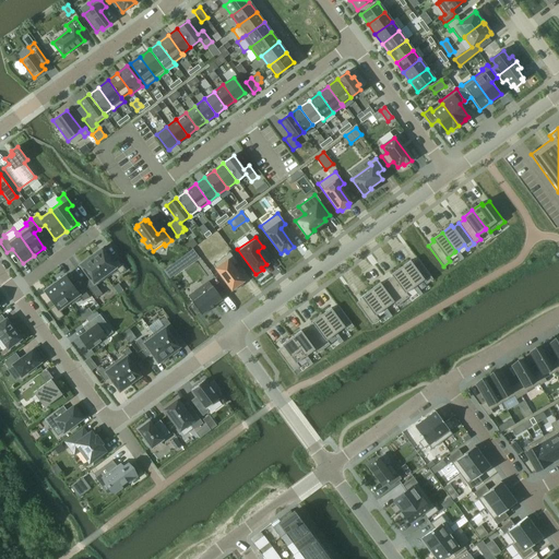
[(116,271),(119,275),(126,270),(118,259),(111,263),(102,249),(91,257),(106,278),(116,271)]
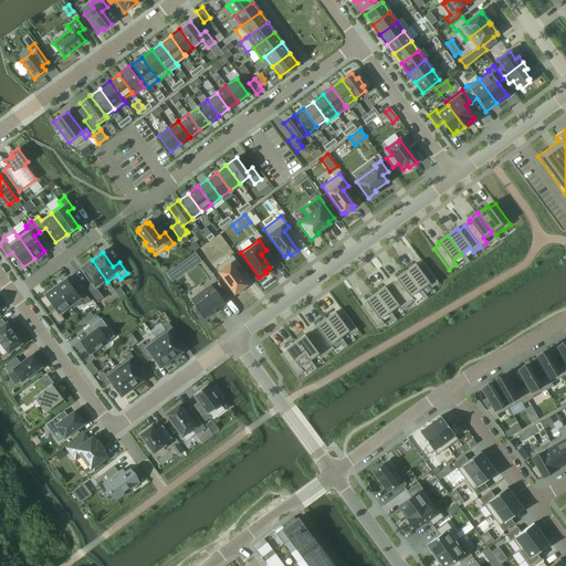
[(232,255),(215,268),(233,294),(236,292),(237,294),(244,289),(243,287),(245,285),(234,271),(240,266),(232,255)]
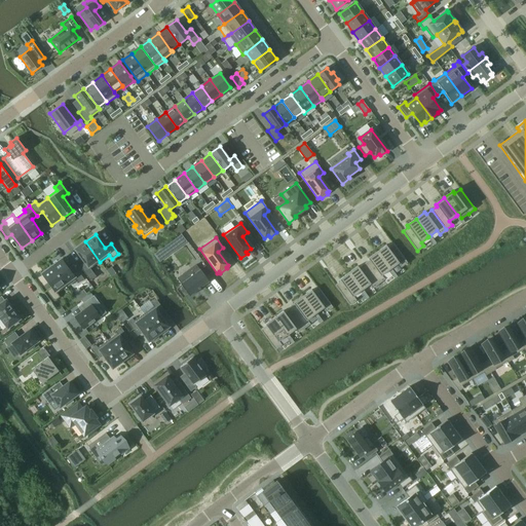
[(176,238),(163,248),(168,255),(182,246),(176,238)]
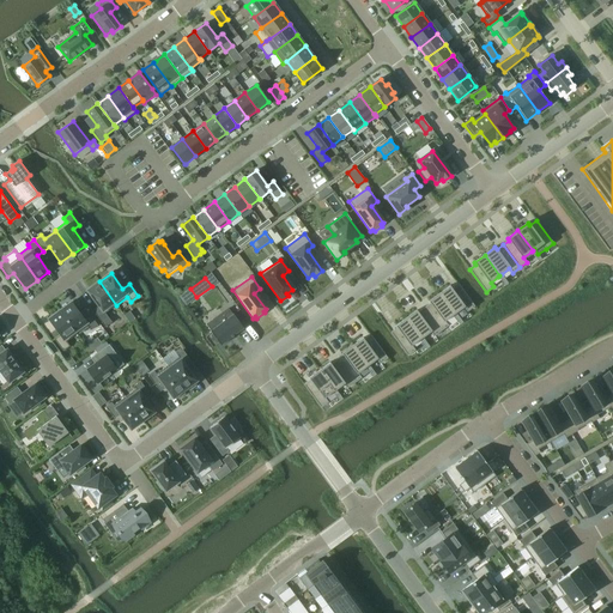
[(92,311),(105,327),(111,322),(105,314),(116,305),(99,281),(87,291),(98,307),(92,311)]
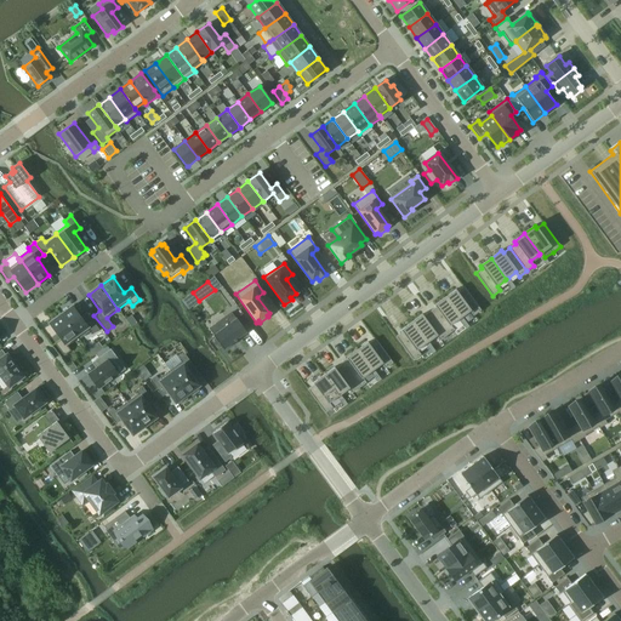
[(456,290),(445,297),(460,318),(462,317),(469,312),(473,317),(480,311),(463,288),(457,292),(456,290)]
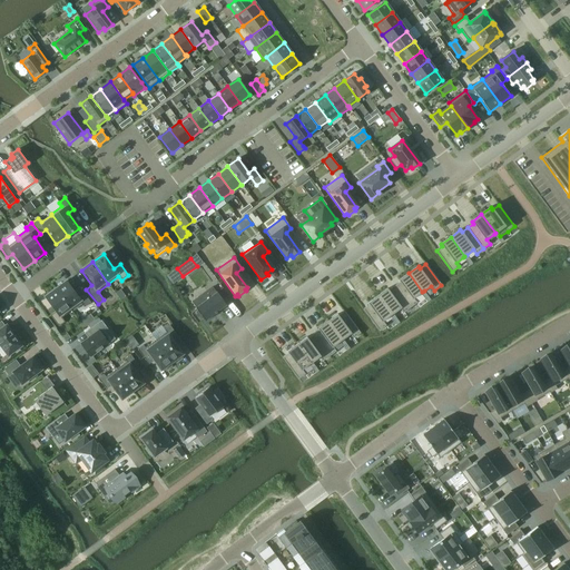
[(400,283),(394,286),(410,308),(416,303),(414,298),(421,293),(422,292),(409,273),(399,281),(400,283)]
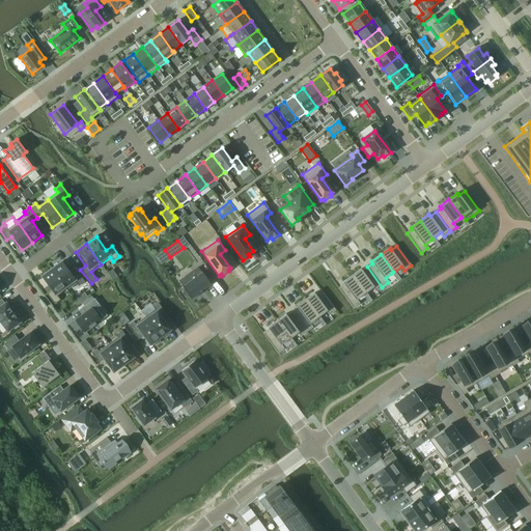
[(75,280),(79,286),(85,282),(77,272),(72,276),(61,261),(60,263),(59,262),(52,269),(53,269),(52,270),(65,287),(75,280)]
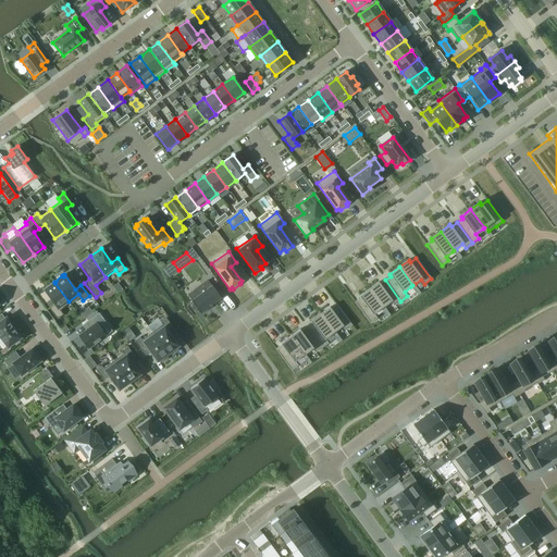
[(379,282),(369,289),(383,308),(384,307),(391,301),(394,306),(400,301),(385,280),(380,284),(379,282)]
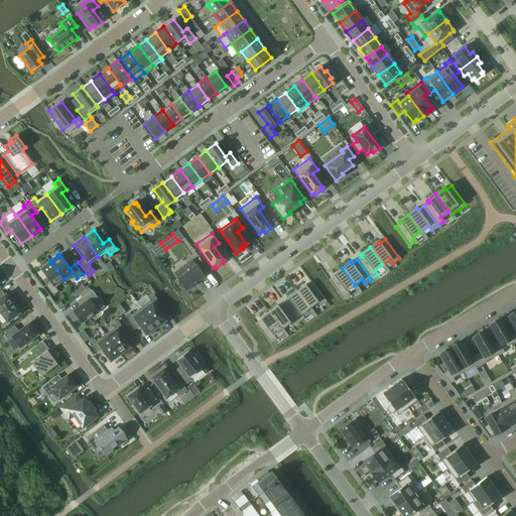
[(182,273),(176,278),(178,281),(177,281),(182,288),(182,287),(185,290),(205,276),(194,261),(187,265),(185,263),(178,268),(182,273)]
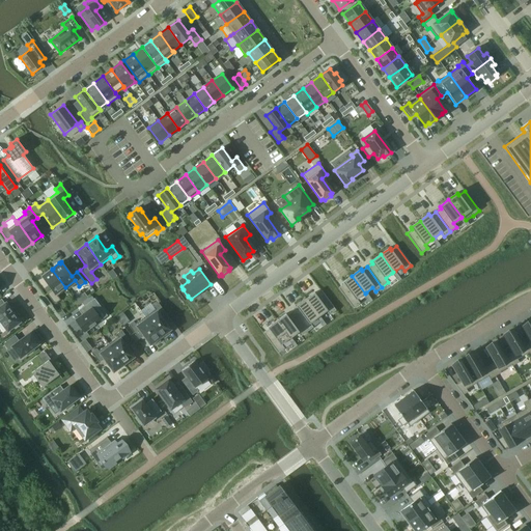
[(55,305),(60,300),(57,296),(67,289),(65,287),(52,270),(51,270),(44,275),(44,276),(42,277),(52,290),(47,294),(55,305)]
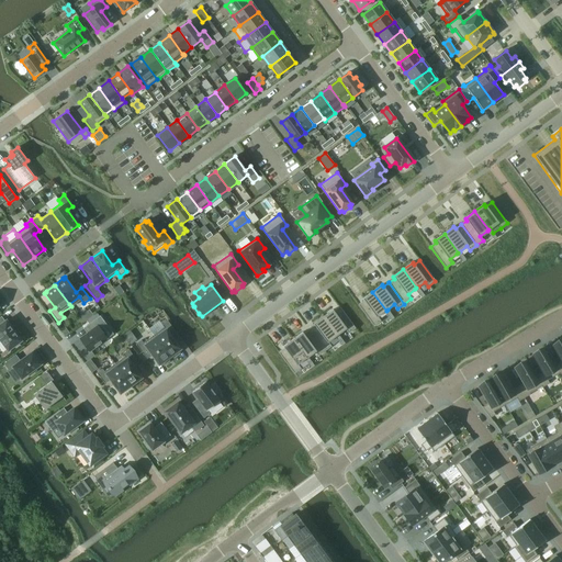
[(364,301),(358,305),(373,326),(381,321),(378,317),(384,312),(386,311),(372,292),(362,299),(364,301)]
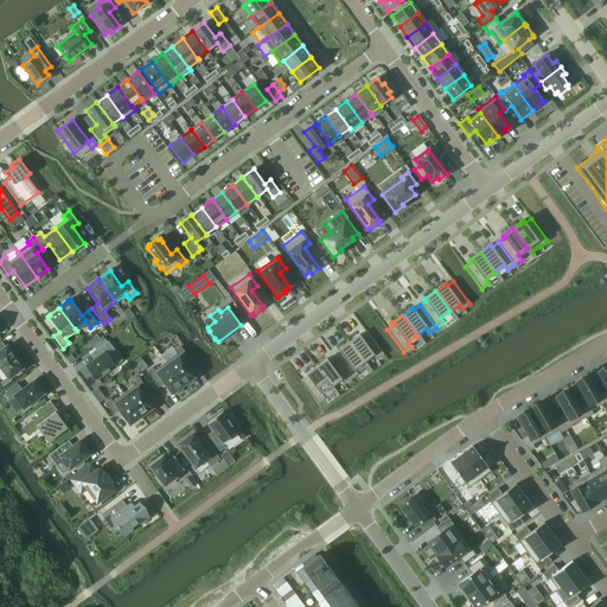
[(359,334),(349,343),(364,363),(365,362),(374,356),(377,360),(384,355),(366,332),(360,337),(359,334)]
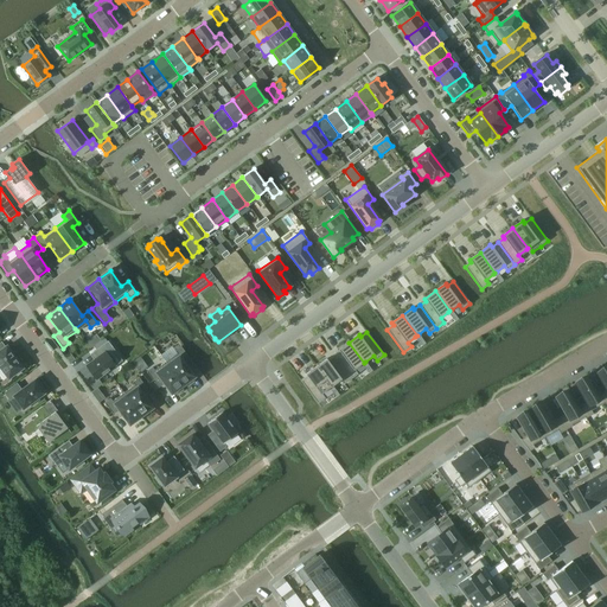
[(97,358),(87,366),(96,379),(115,365),(106,352),(113,347),(108,342),(94,352),(97,358)]
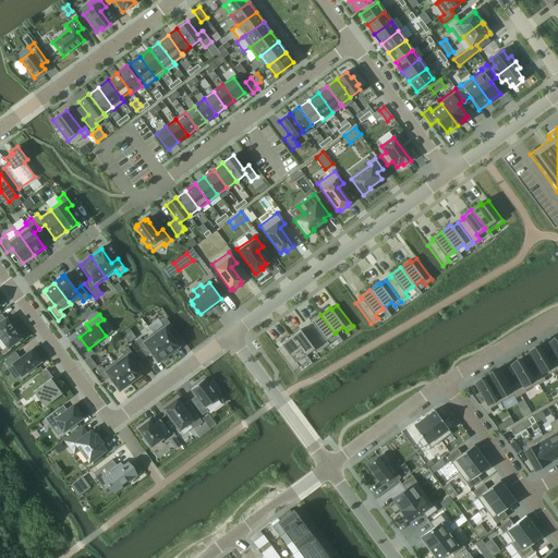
[(0,337),(9,349),(22,339),(7,318),(4,319),(1,315),(0,315),(0,337)]
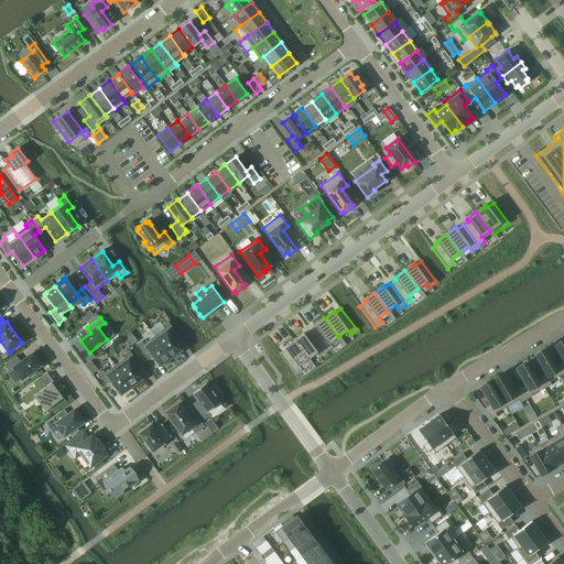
[(316,327),(311,332),(326,353),(333,347),(329,344),(337,338),(338,337),(324,318),(314,326),(316,327)]
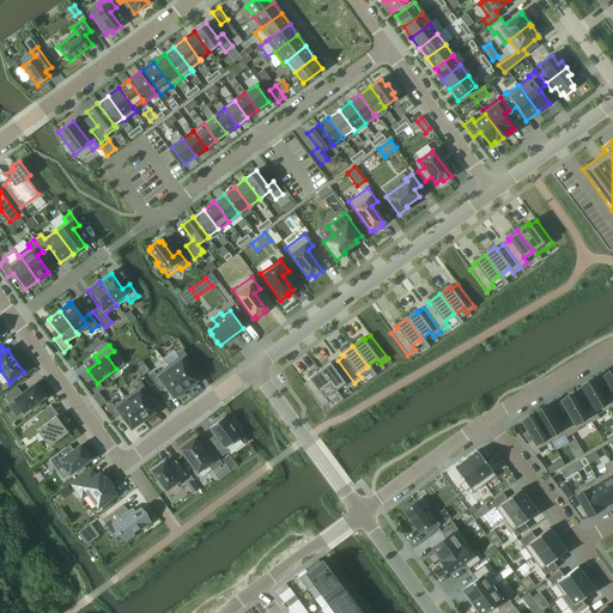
[(186,366),(192,362),(183,350),(177,354),(178,357),(168,365),(184,389),(187,388),(188,390),(196,384),(194,382),(196,381),(189,371),(186,366)]
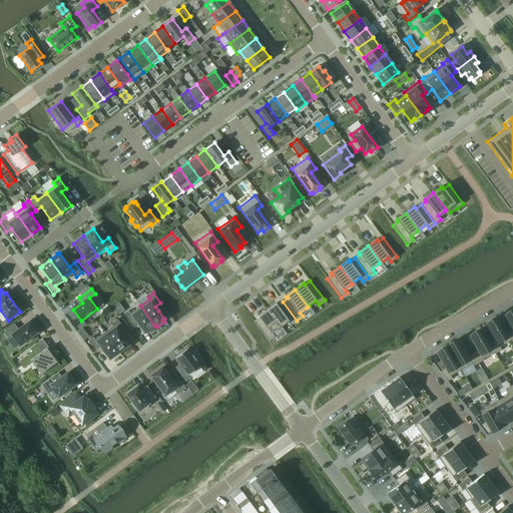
[(59,299),(55,302),(59,308),(63,305),(59,299)]
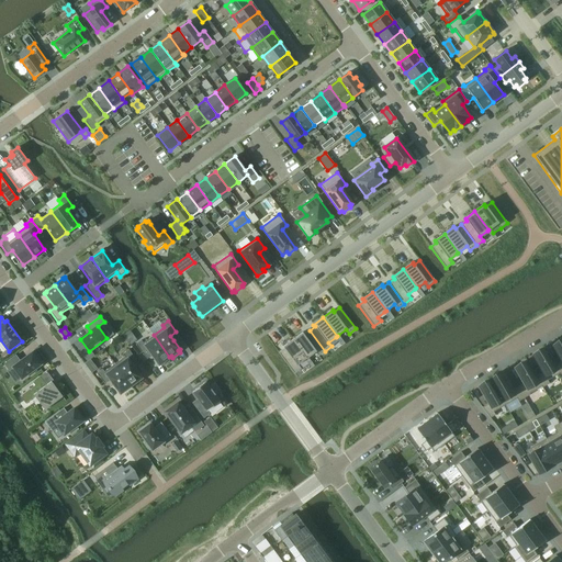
[(130,330),(123,335),(131,345),(137,340),(130,330)]
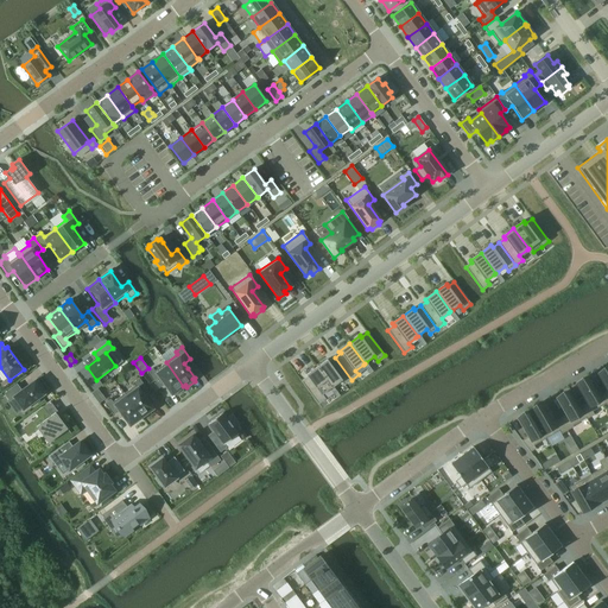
[(327,360),(317,367),(331,387),(333,386),(341,381),(344,385),(352,380),(335,358),(329,362),(327,360)]
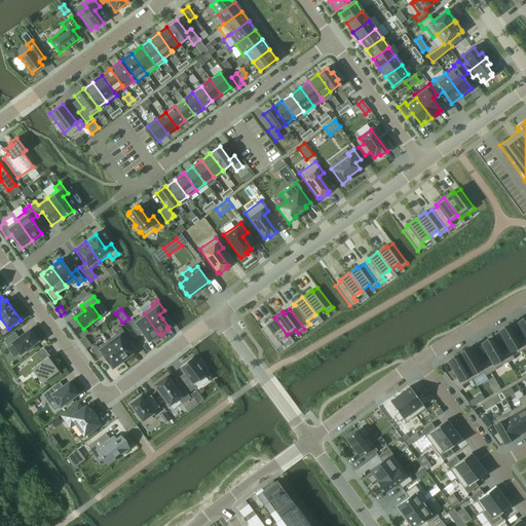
[(127,323),(135,332),(140,329),(143,333),(149,341),(150,340),(152,342),(158,337),(157,335),(158,334),(144,313),(134,322),(132,318),(127,323)]
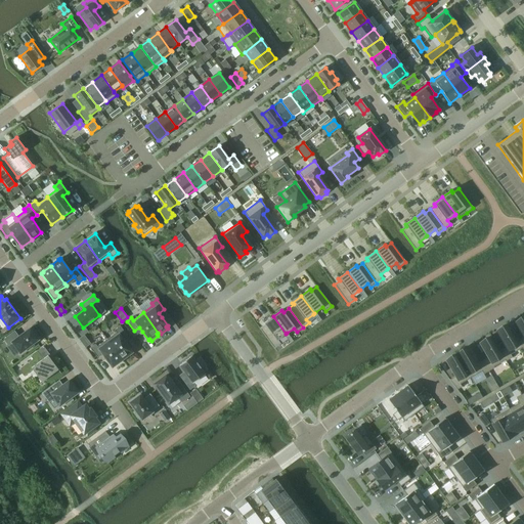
[(265,324),(260,329),(274,349),(280,344),(277,340),(285,335),(286,334),(273,316),(264,323),(265,324)]
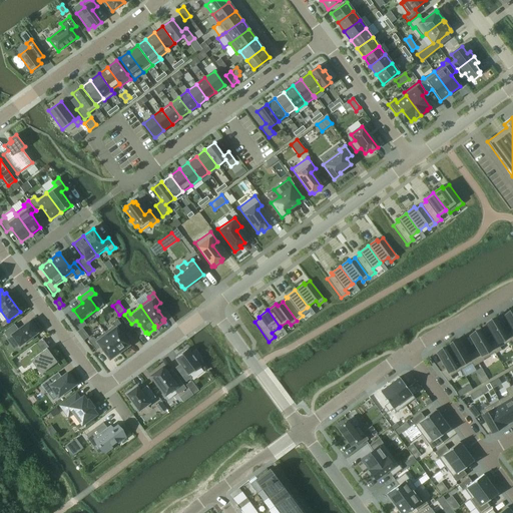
[(497,318),(486,325),(495,340),(489,344),(494,353),(495,354),(501,350),(500,348),(511,341),(506,334),(497,318)]
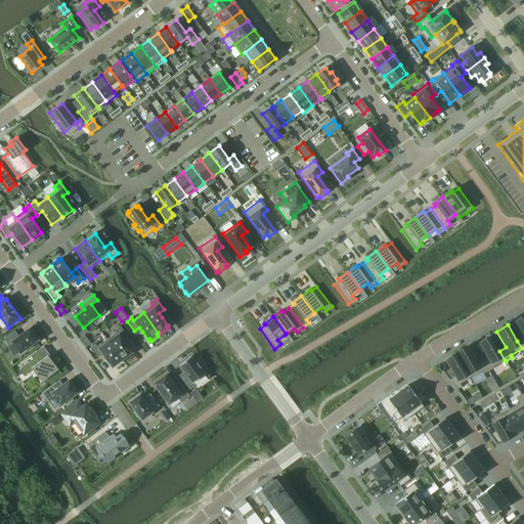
[(116,333),(106,340),(122,360),(132,352),(122,340),(127,336),(120,326),(115,331),(116,333)]
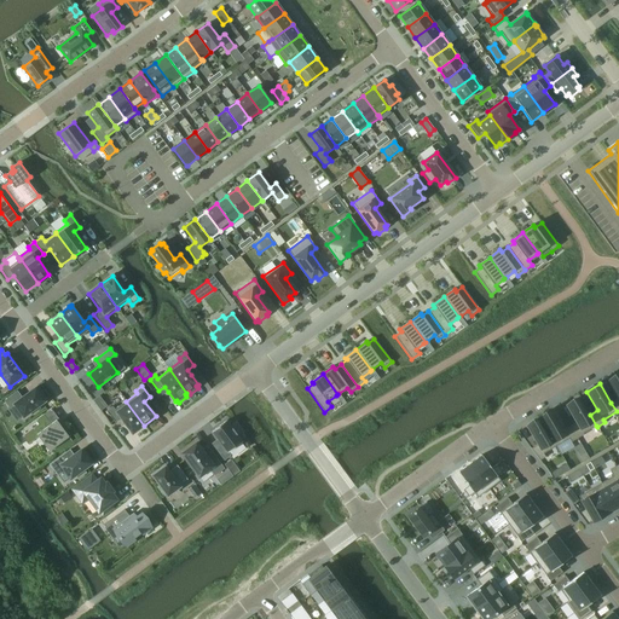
[(17,392),(5,400),(10,408),(13,404),(15,405),(23,417),(23,418),(24,417),(30,412),(33,415),(40,409),(38,406),(45,401),(45,403),(46,401),(45,400),(36,388),(35,388),(34,388),(22,398),(17,392)]
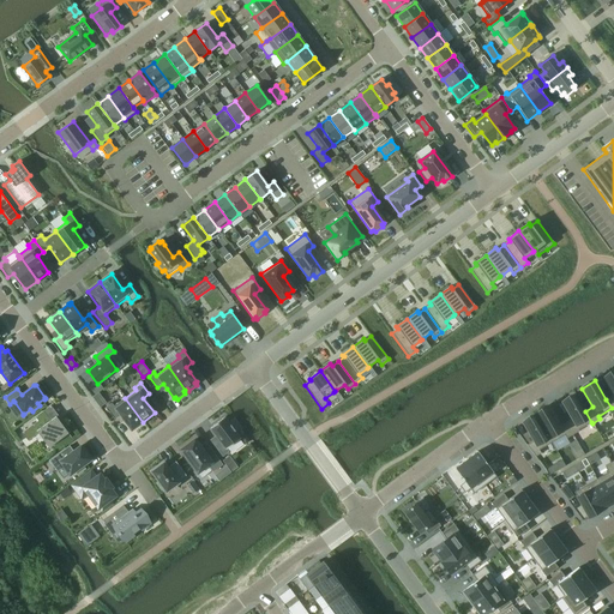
[(101,405),(106,402),(100,392),(95,396),(101,405)]
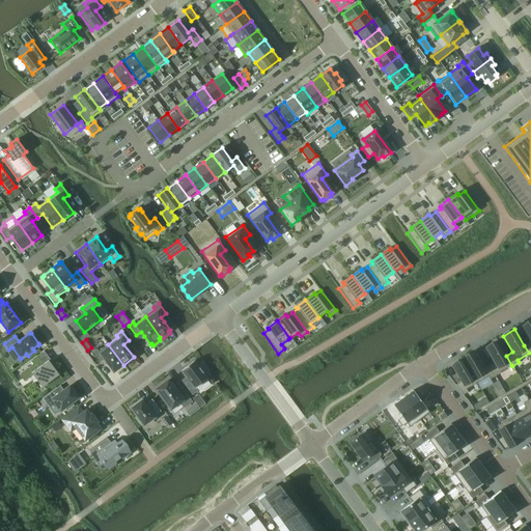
[(498,341),(486,347),(495,362),(490,365),(496,375),(501,373),(501,371),(511,365),(506,356),(498,341)]
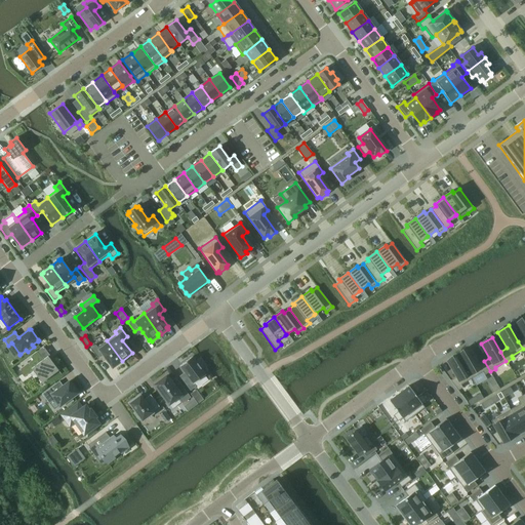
[(95,345),(90,349),(97,359),(103,355),(112,368),(122,361),(107,340),(97,348),(95,345)]
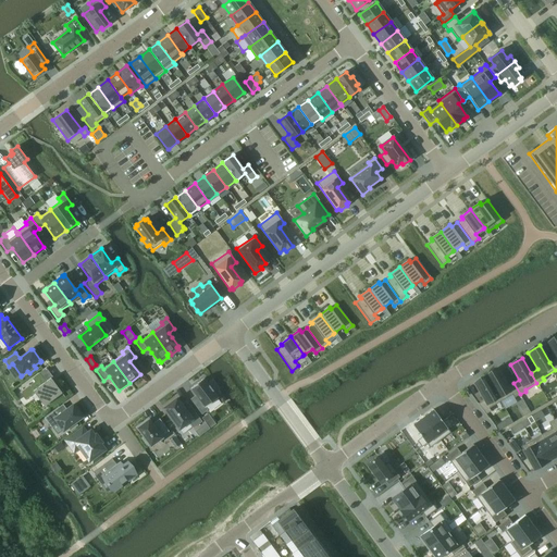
[(498,370),(486,376),(500,401),(512,395),(514,398),(520,394),(514,383),(508,386),(498,370)]
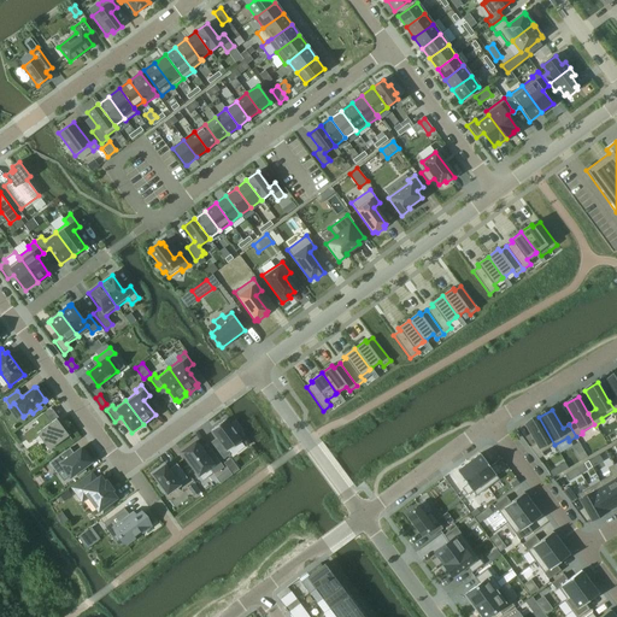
[(39,423),(22,435),(28,444),(39,436),(41,434),(52,448),(52,450),(71,435),(70,433),(68,434),(56,418),(51,422),(45,412),(35,419),(39,423)]
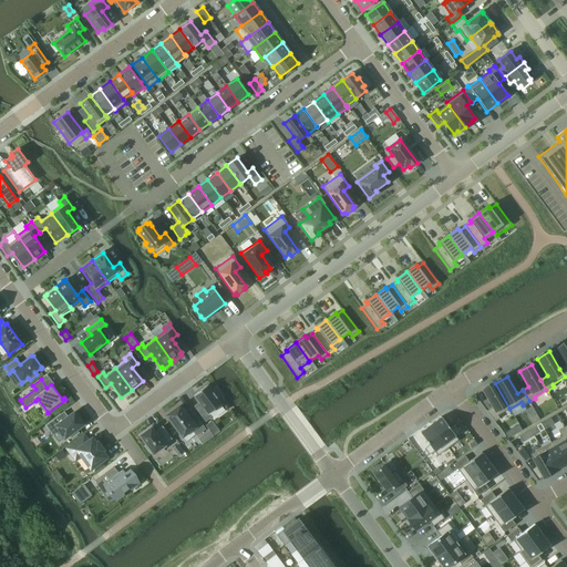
[(495,383),(483,390),(494,410),(488,414),(493,420),(494,422),(500,419),(498,415),(509,409),(495,383)]
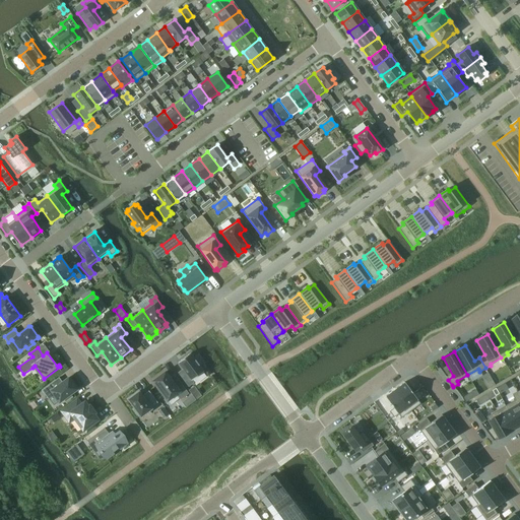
[(190,353),(178,363),(186,374),(181,377),(188,387),(193,383),(192,381),(204,372),(200,366),(201,365),(196,358),(195,360),(190,353)]
